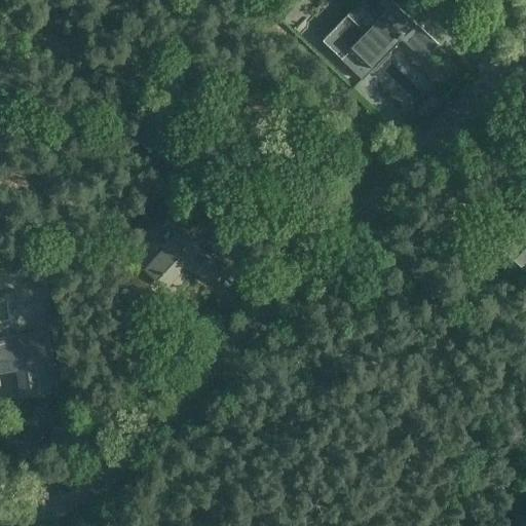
[(440,45),(392,0),(382,0),(372,11),(380,19),(367,32),(348,13),(323,41),(361,77),(371,67),(376,71),(391,54),(389,53),(403,40),(424,61),(440,45)]
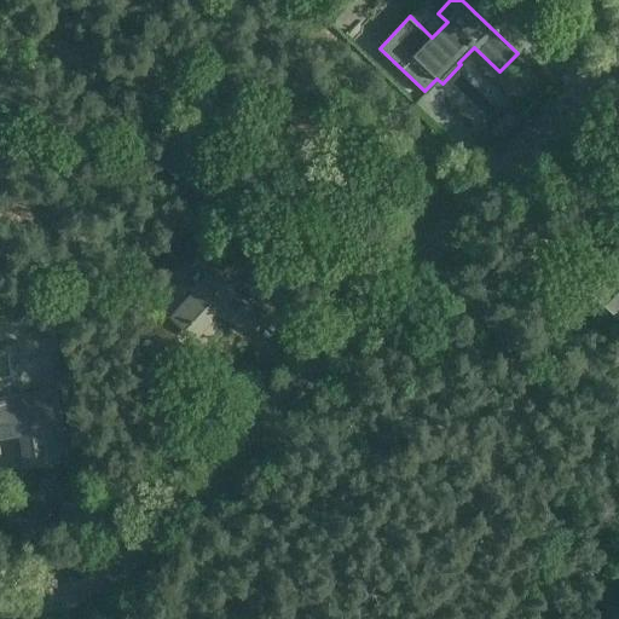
[(618,254),(586,290),(618,319),(618,254)]
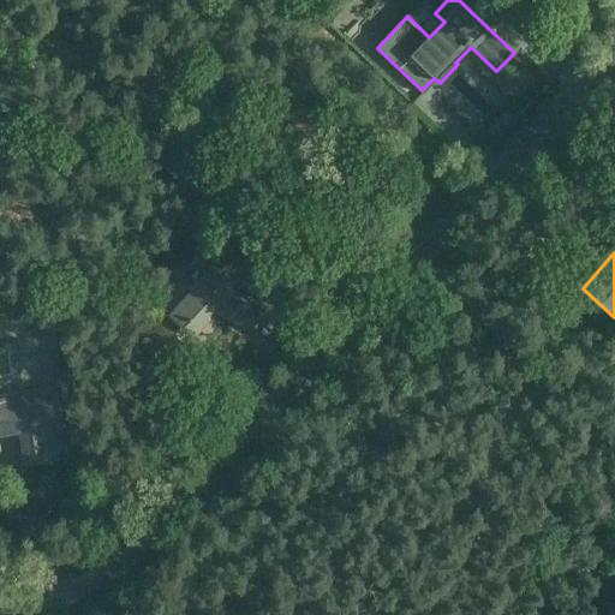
[(263,311),(204,273),(189,291),(192,293),(171,317),(193,339),(218,311),(250,332),(263,311)]
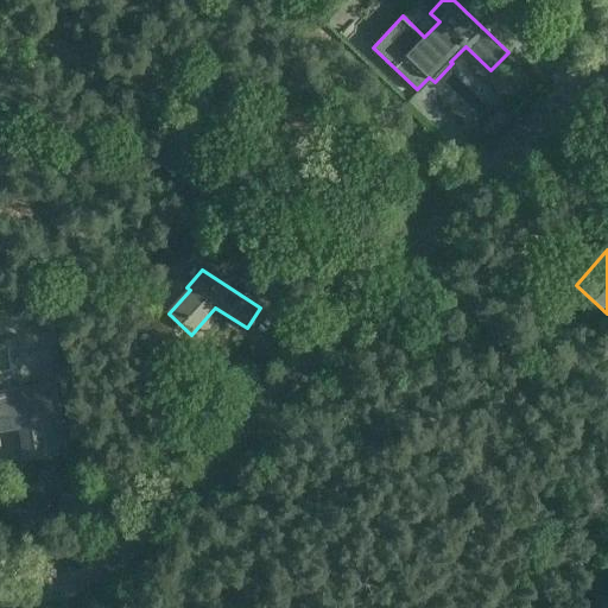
[(56,330),(52,304),(25,309),(26,315),(30,321),(35,327),(43,330),(49,331),(56,330)]
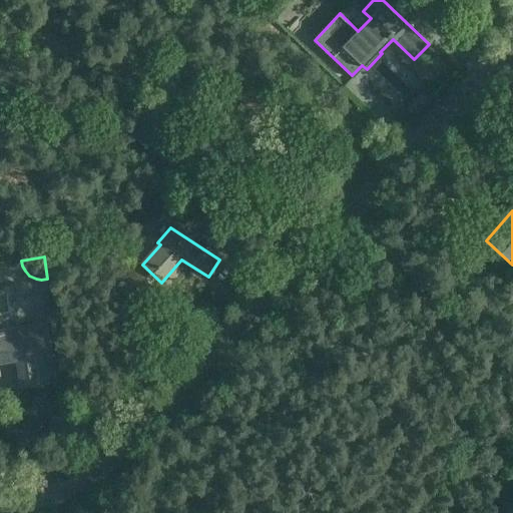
[(49,333),(47,322),(0,329),(0,377),(2,377),(0,366),(0,356),(18,354),(24,388),(57,383),(52,353),(53,353),(50,333),(49,333)]
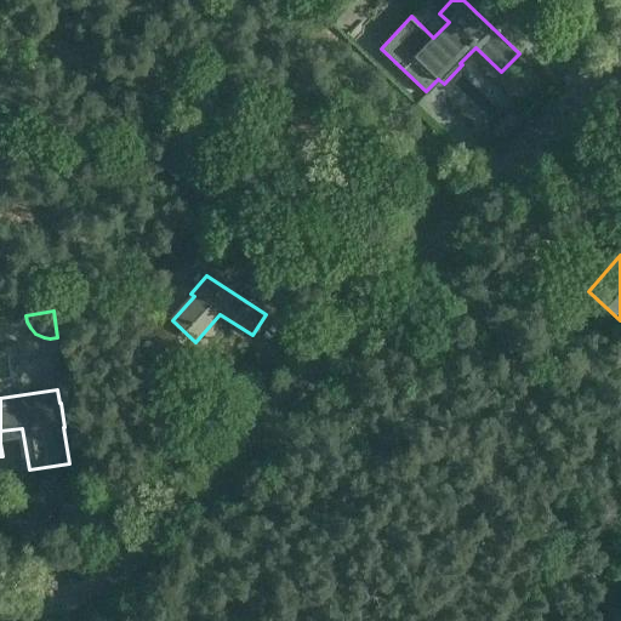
All buildings are outlined.
